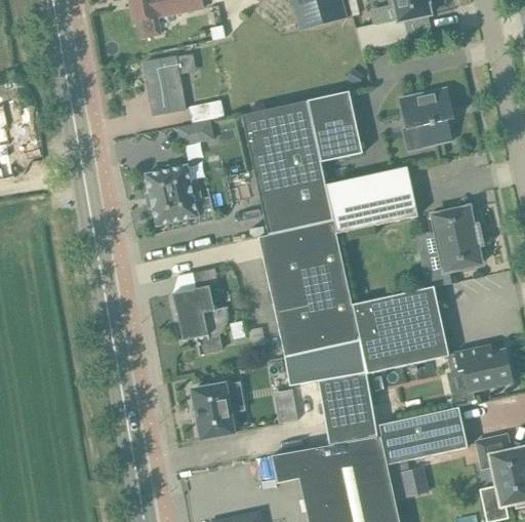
[(203,7),(201,0),(130,0),(133,21),(158,16),(157,15),(203,7)]
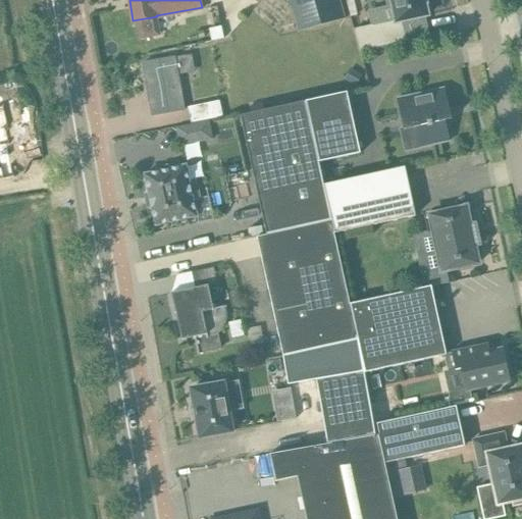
[(288,0),(296,31),(345,16),(340,0),(288,0)]
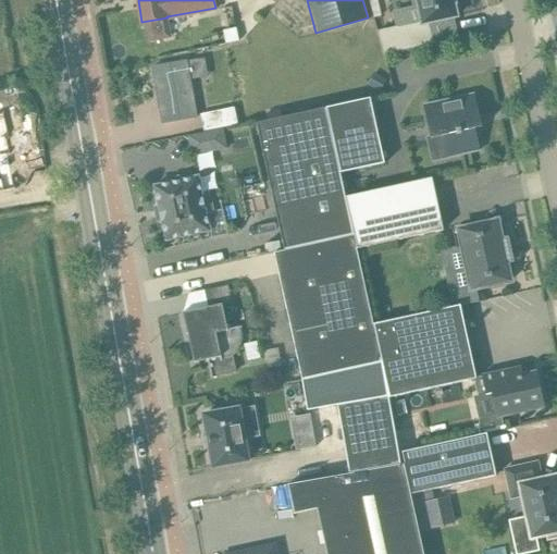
[(434,40),(430,20),(456,13),(454,0),(455,0),(412,0),(415,4),(419,3),(422,20),(378,29),(384,51),(434,40)]
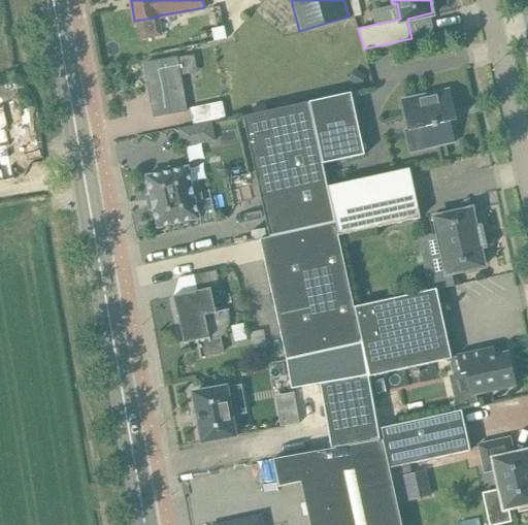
[(224,25),(212,27),(215,38),(226,36),(224,25)]
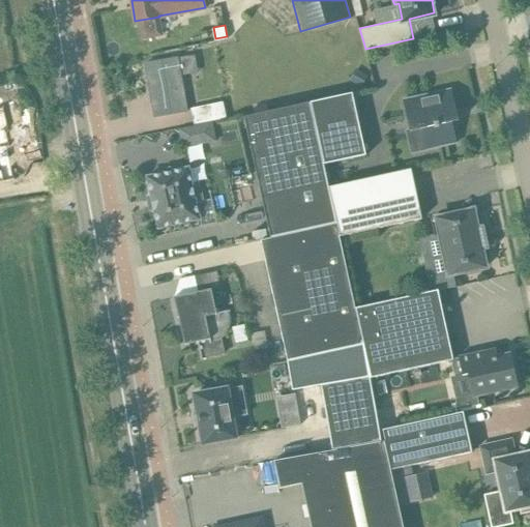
[(178,55),(146,61),(155,114),(187,109),(178,55)]
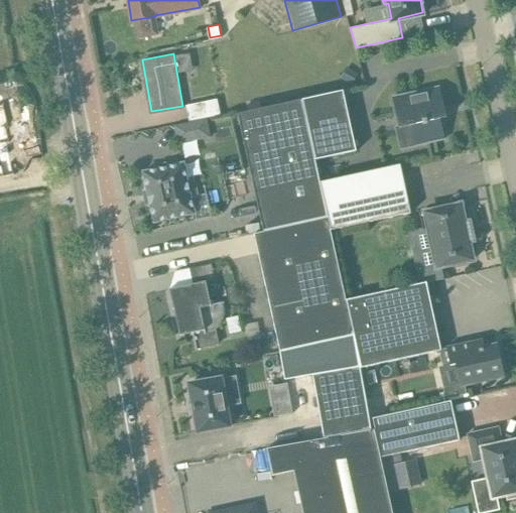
[(347,66),(341,75),(351,82),(357,72),(347,66)]
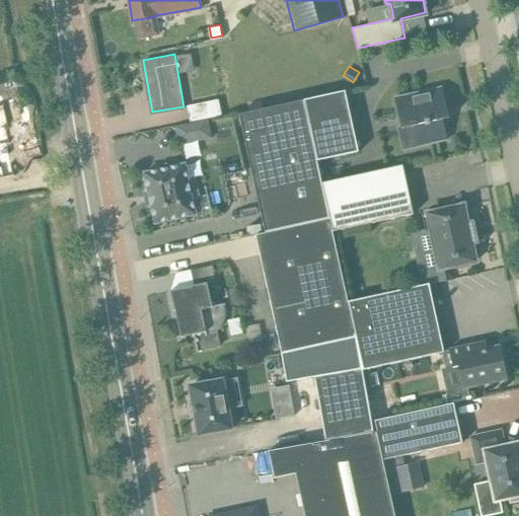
[(449,116),(442,85),(394,95),(401,127),(413,124),(418,144),(446,138),(442,118),(449,116)]
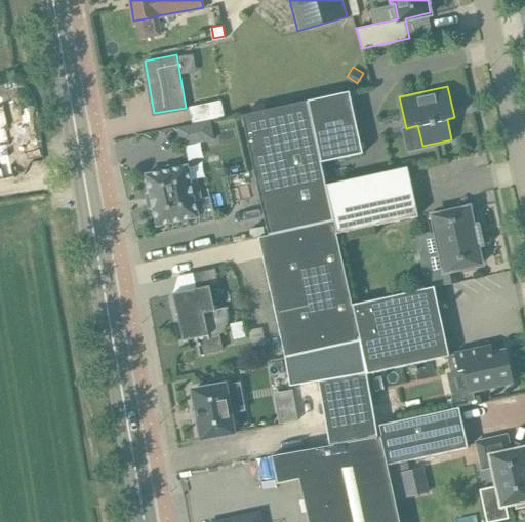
[(362,151),(349,89),(308,98),(321,160),(362,151)]
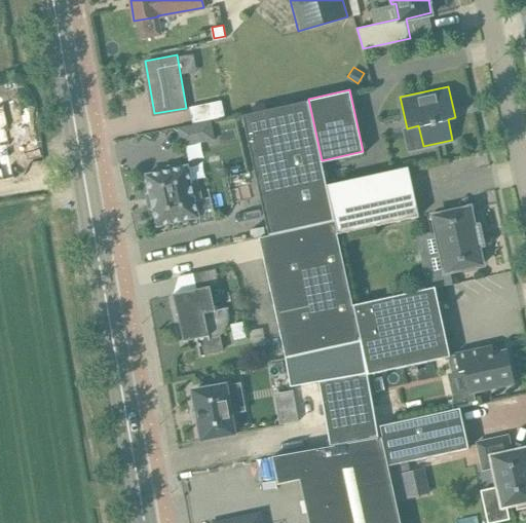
[(334,219),(322,160),(308,99),(241,113),(268,233),(334,219)]
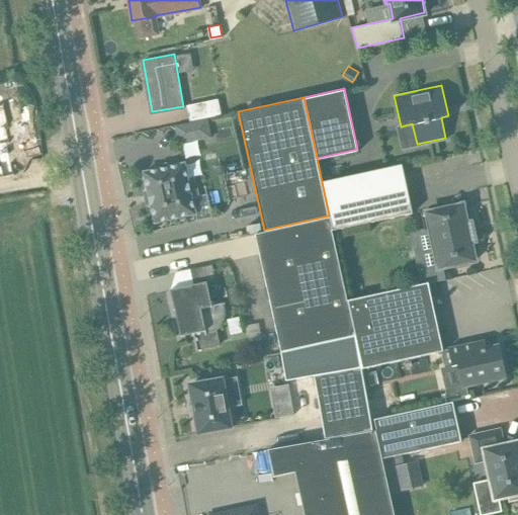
[(218,98),(186,104),(190,120),(221,114),(218,98)]
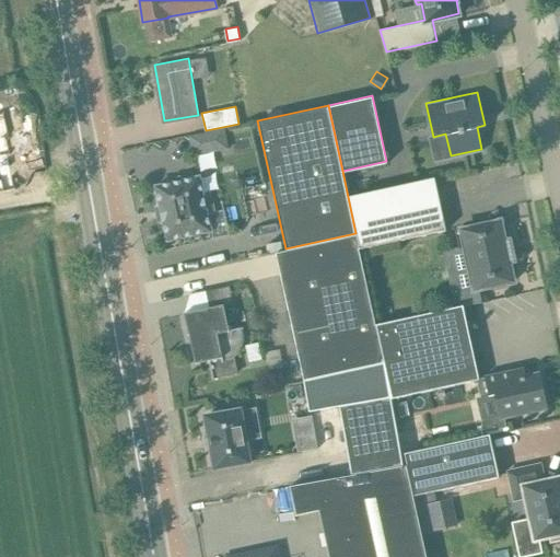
[(10,136),(4,113),(0,113),(0,193),(15,190),(9,157),(11,155),(7,137),(10,136)]
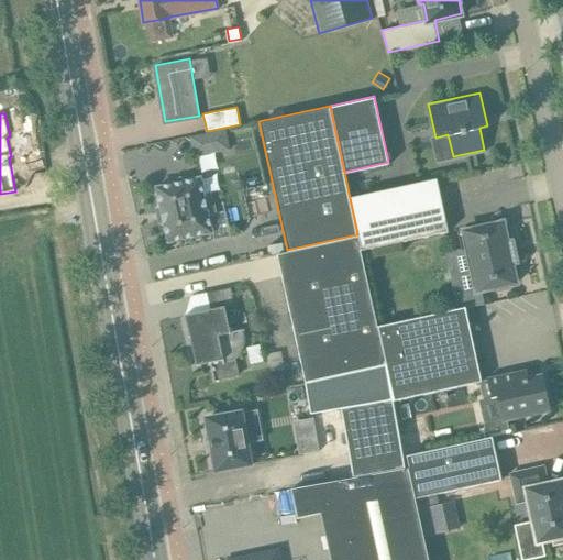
[(211,151),(227,147),(223,129),(207,132),(211,151)]
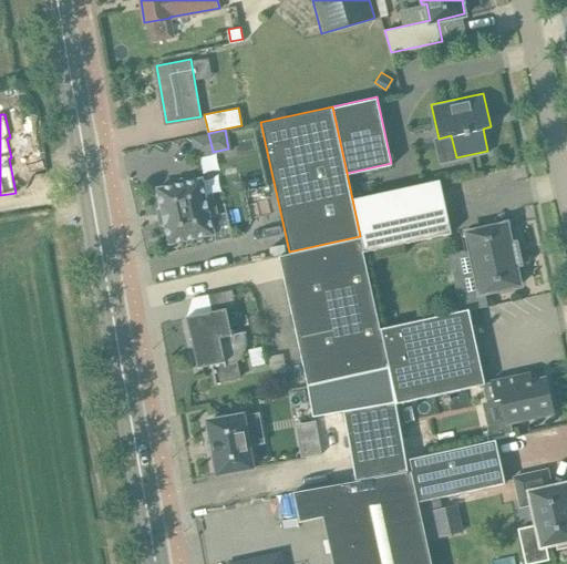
[(161,186),(157,187),(158,190),(169,239),(168,239),(169,242),(172,242),(172,241),(210,233),(214,233),(213,229),(209,214),(216,213),(213,194),(205,196),(202,181),(203,180),(202,177),(198,178),(199,178),(161,186)]
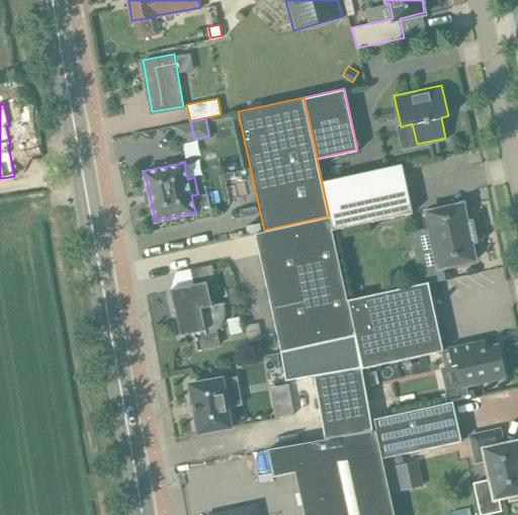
[(413,211),(402,163),(322,180),(332,229),(413,211)]
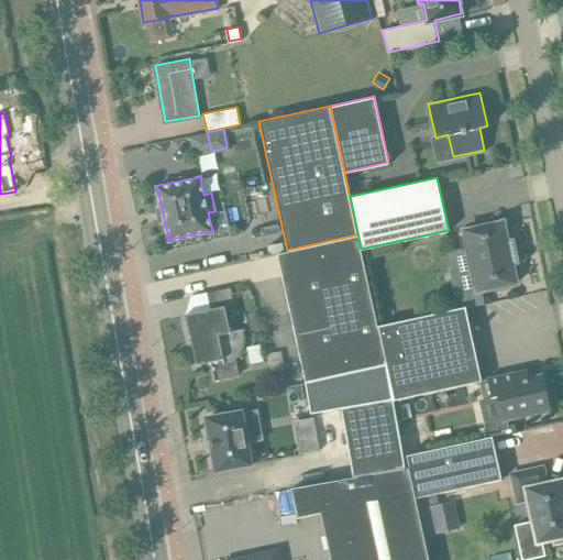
[(504,222),(503,220),(500,220),(500,221),(465,229),(457,230),(462,249),(467,248),(477,287),(476,288),(477,289),(478,289),(514,282),(515,282),(517,282),(516,280),(511,260),(514,259),(514,261),(516,260),(511,240),(509,240),(509,242),(507,242),(503,222),(504,222)]
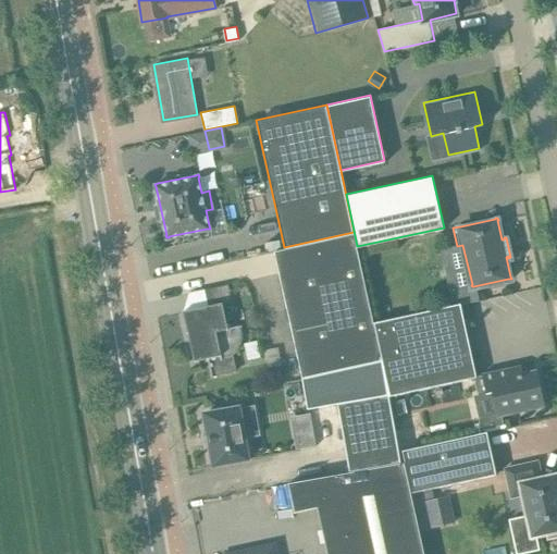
[(382,359),(354,232),(274,249),(301,377),(302,377),(382,359)]
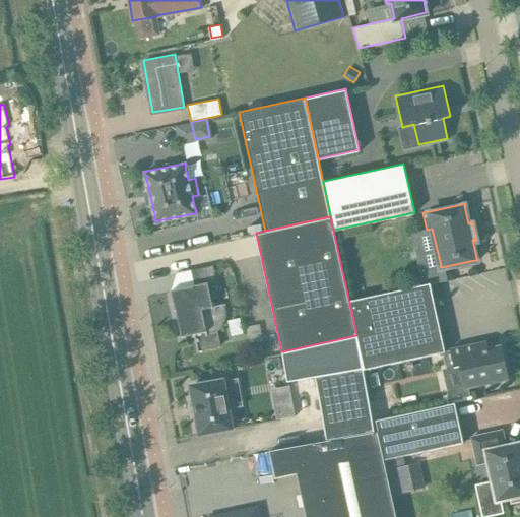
[(192,284),(171,288),(181,335),(194,333),(197,348),(219,344),(216,329),(220,326),(223,322),(224,318),(225,313),(225,308),(224,304),(225,303),(225,302),(212,305),(207,282),(215,280),(212,264),(189,269),(192,284)]
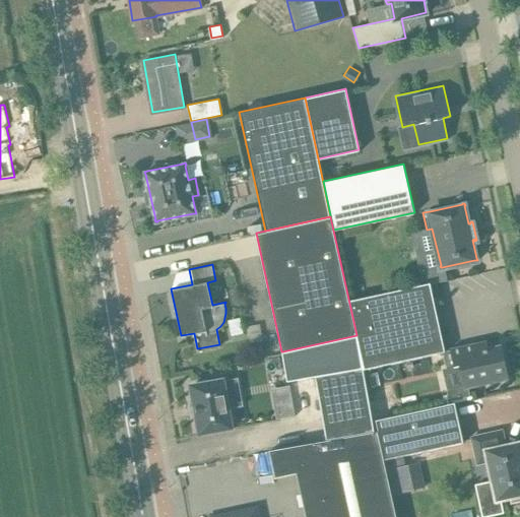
[(348,300),(356,335),(364,367),(364,369),(445,351),(430,282),(398,289),(348,300)]
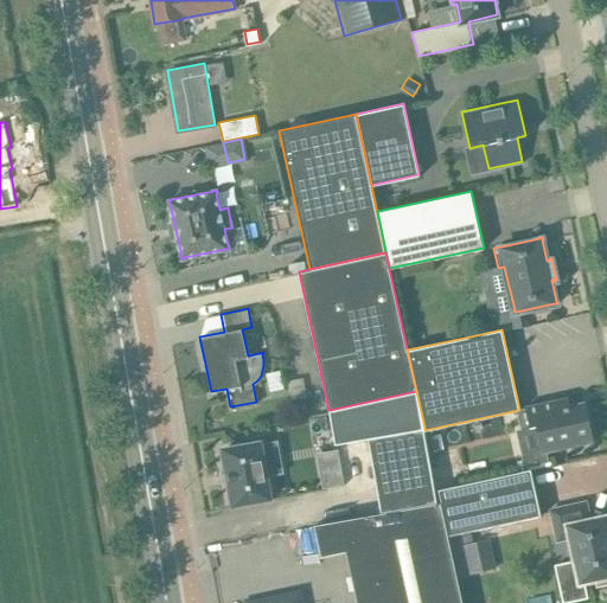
[(328,410),(334,443),(368,437),(381,512),(436,502),(423,428),(425,428),(416,391),(330,410),(328,410)]
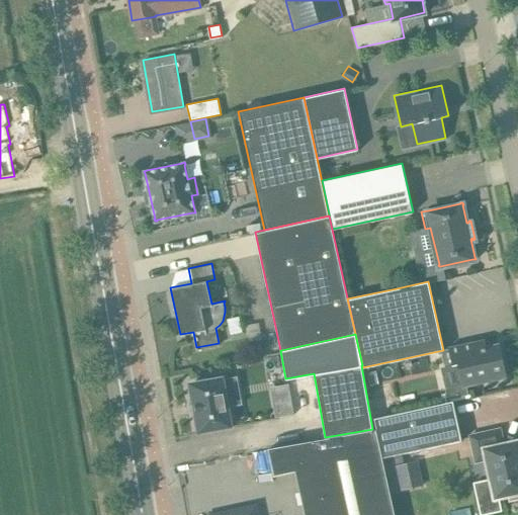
[(485,346),(484,339),(449,347),(453,364),(458,363),(463,385),(505,375),(498,343),(485,346)]
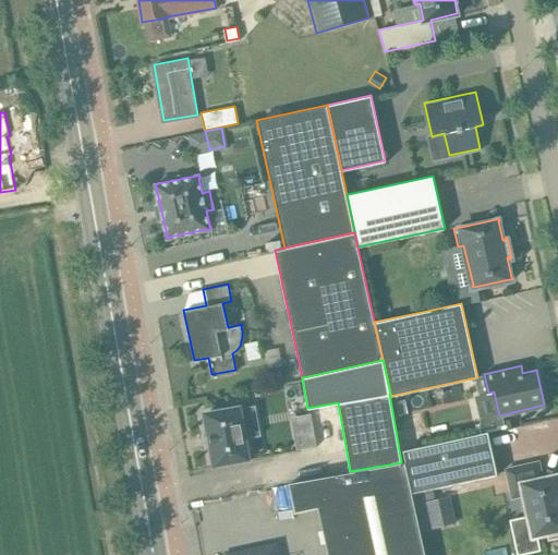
[(239,407),(204,413),(208,433),(207,433),(208,445),(210,445),(214,465),(249,458),(244,436),(259,433),(254,403),(239,407)]
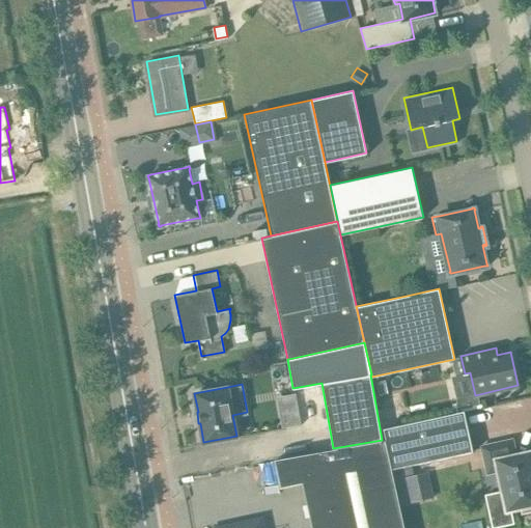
[(473,450),(464,410),(383,428),(392,469),(473,450)]
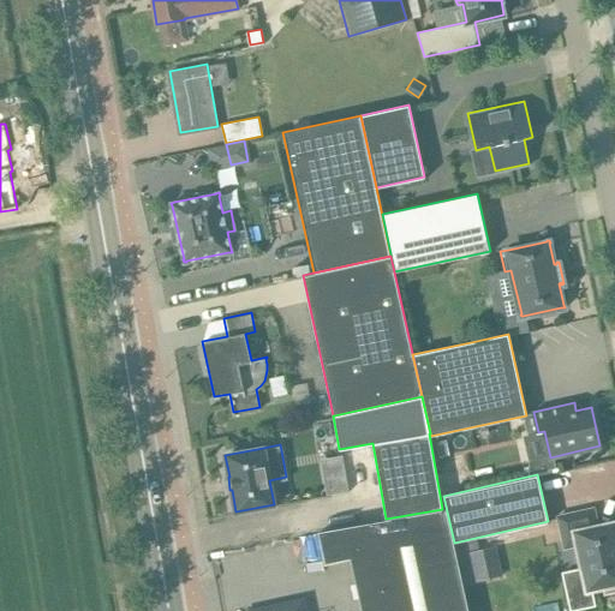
[(597,526),(593,507),(559,515),(563,539),(575,535),(587,589),(603,586),(605,593),(614,589),(614,523),(614,522),(597,526)]
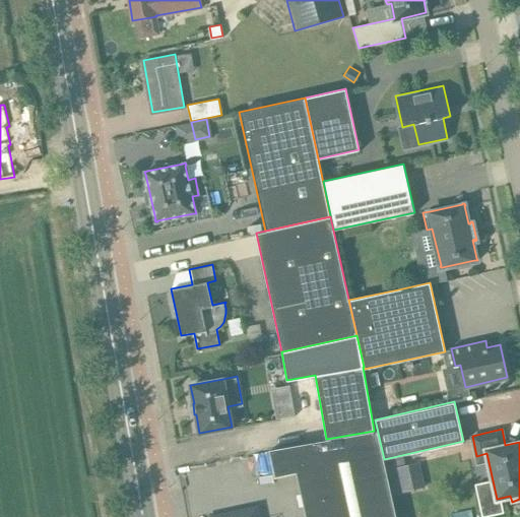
[(396,516),(377,430),(374,431),(326,439),(268,450),(274,477),(307,470),(316,516),(396,516)]
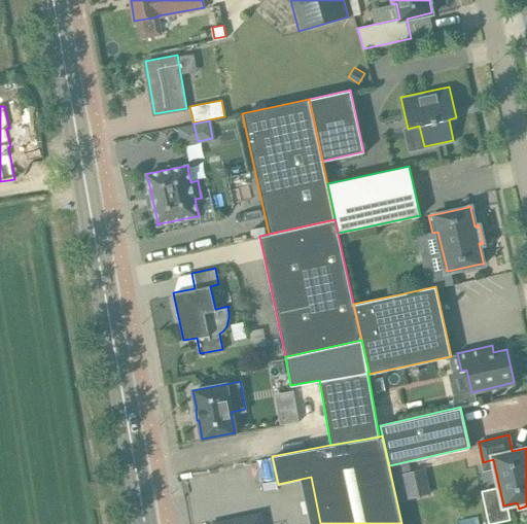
[(456,468),(463,501),(481,498),(473,465),(456,468)]
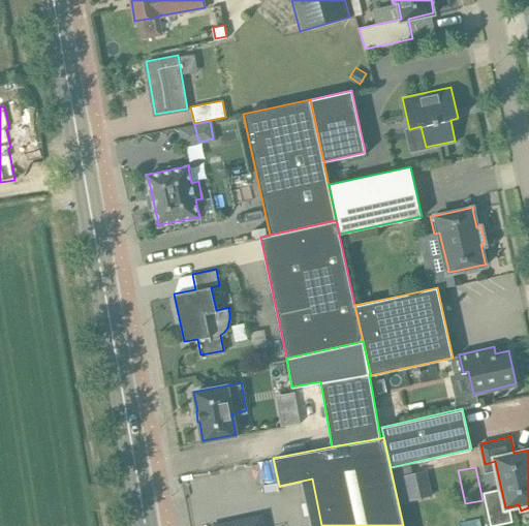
[(415,472),(401,475),(406,499),(421,495),(431,493),(426,470),(415,472)]
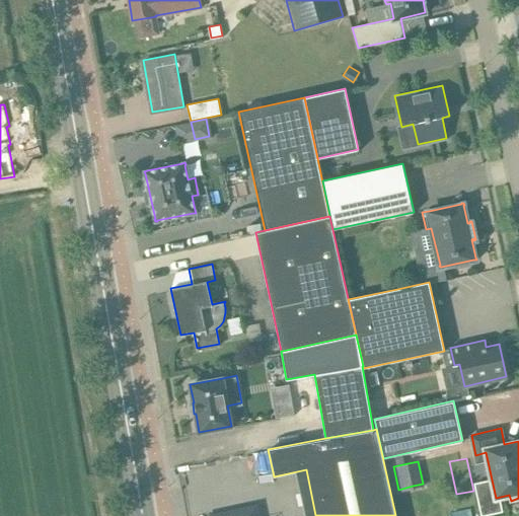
[(256,515),(255,507),(213,515),(256,515)]
